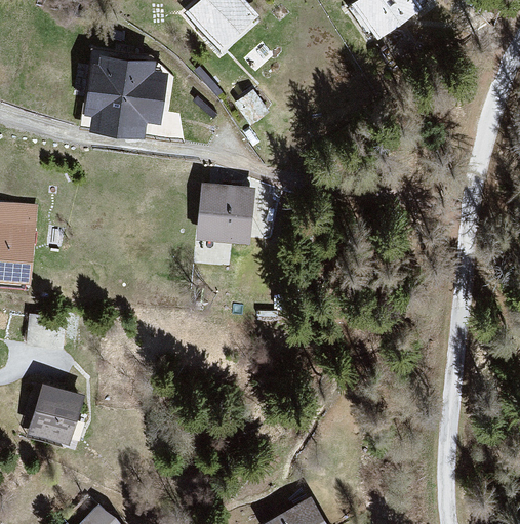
[(238,0),(195,0),(182,13),(218,51),(254,16),(238,0)]
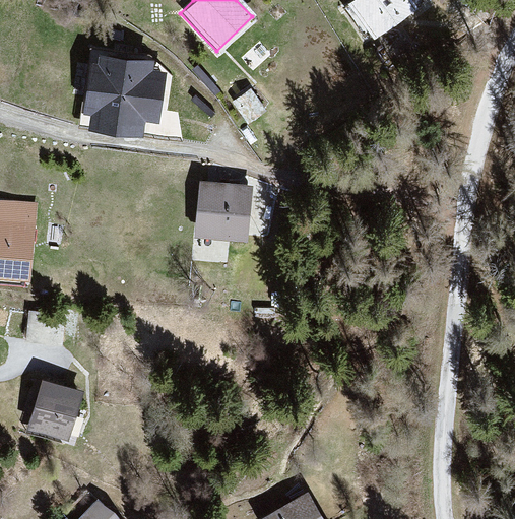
[(355,0),(346,7),(374,42),(417,8),(410,0),(355,0)]
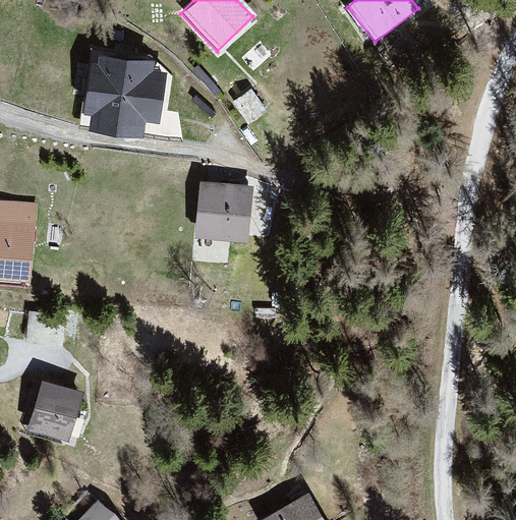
[(152,119),(165,121),(173,63),(100,53),(90,126),(150,134),(152,119)]
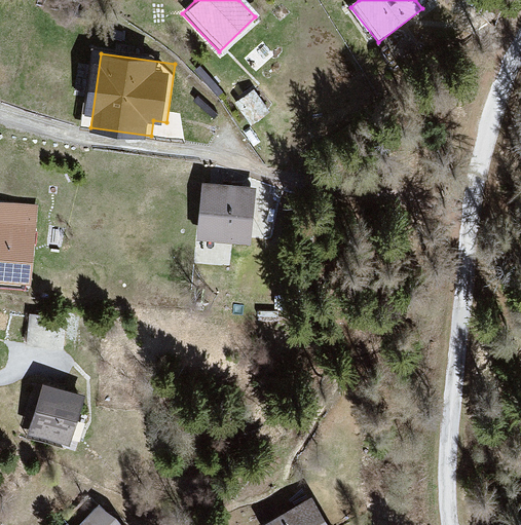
[(251,247),(256,189),(201,184),(196,241),(251,247)]
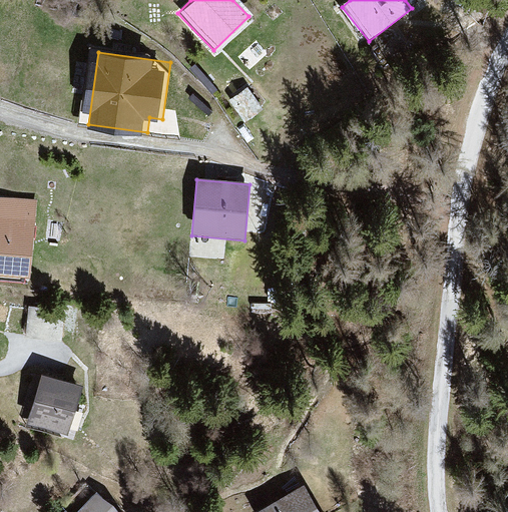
[(0,278),(25,281),(29,231),(0,228),(0,278)]
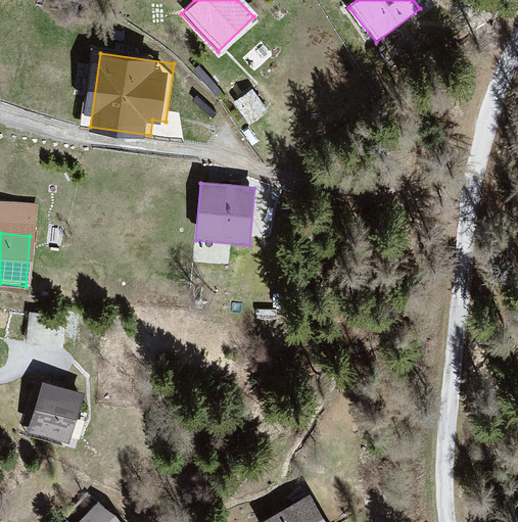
[(43,382),(30,431),(71,442),(84,393),(43,382)]
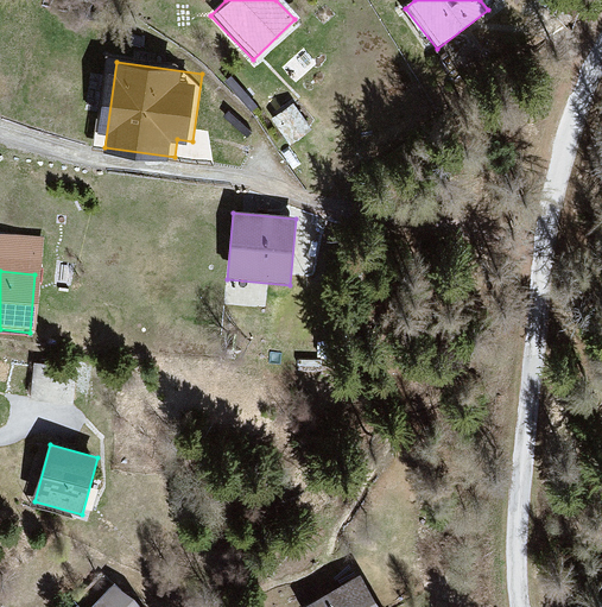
[(376,606),(360,575),(304,606),(376,606)]
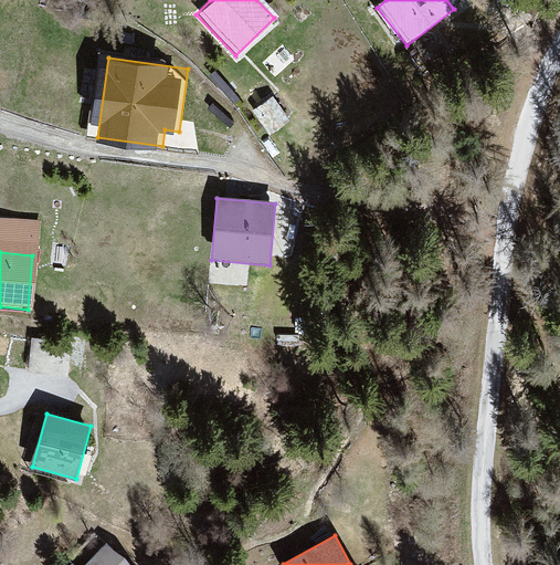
[(129,564),(103,539),(76,564),(129,564)]
